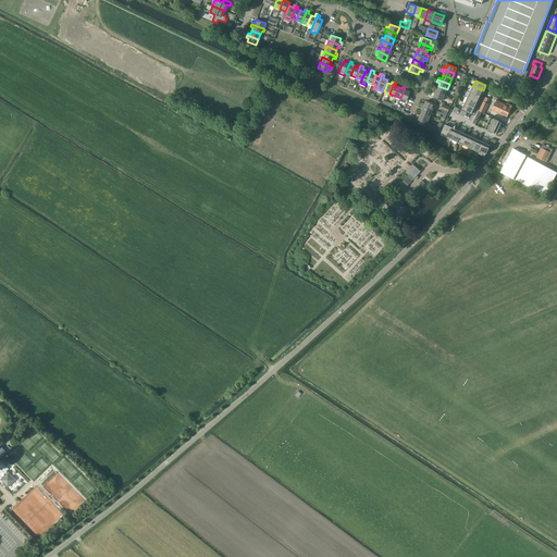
[(447,89),(438,86),(436,89),(434,88),(433,90),(445,95),(447,89)]
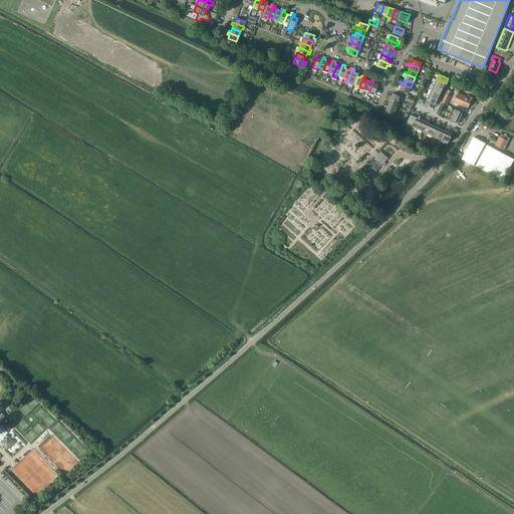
[(443,88),(446,83),(436,79),(434,84),(443,88)]
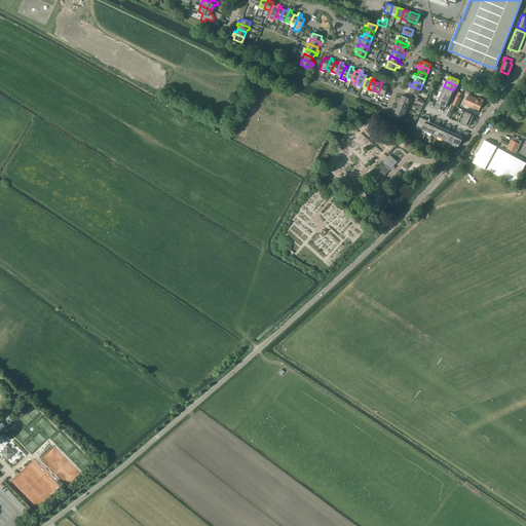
[(383,96),(387,86),(383,85),(384,83),(382,82),(378,92),(383,96)]
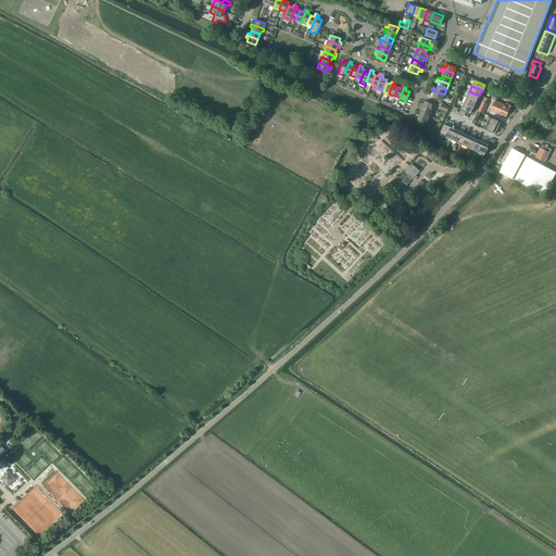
[(442,100),(444,95),(432,90),(431,92),(434,93),(432,97),(442,100)]
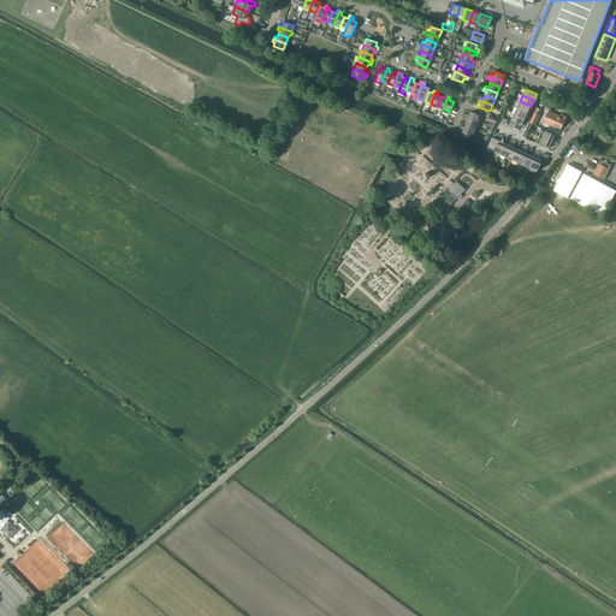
[(517,107),(528,113),(531,106),(520,101),(516,100),(514,106),(517,107)]
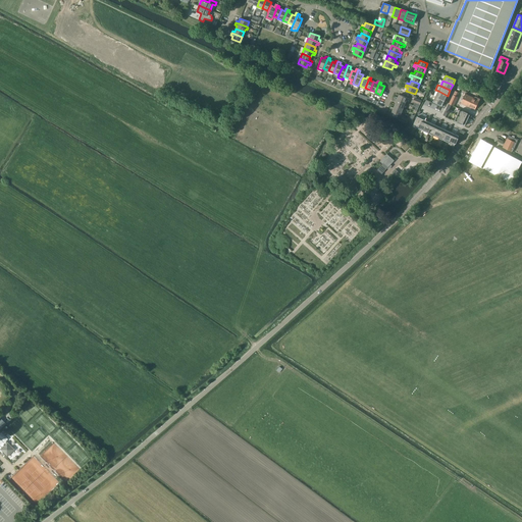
[(445,101),(448,96),(438,91),(435,96),(445,101)]
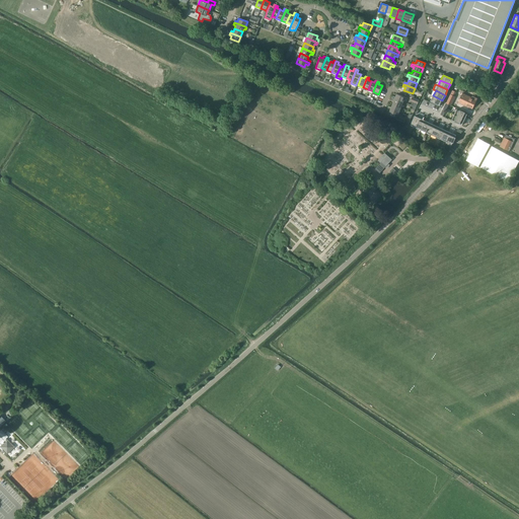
[(473,98),(462,93),(458,102),(468,107),(469,106),(472,108),(477,98),(473,97),(473,98)]
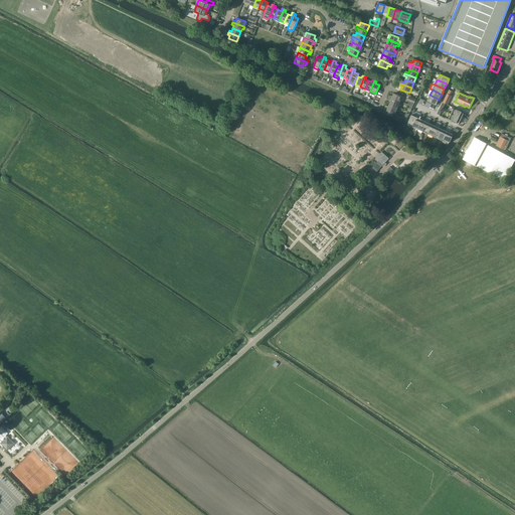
[(402,97),(393,94),(392,97),(390,96),(389,98),(399,102),(402,97)]
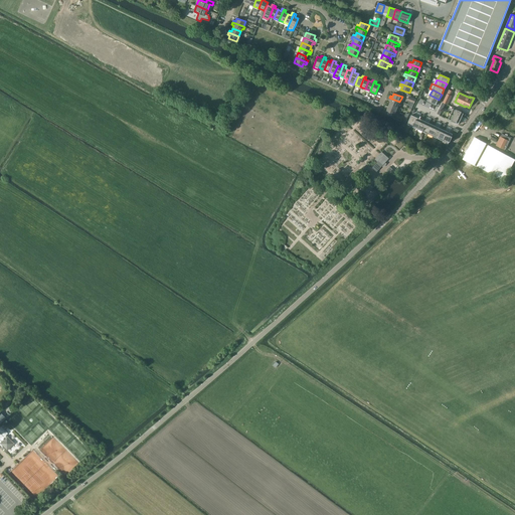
[(444,103),(448,105),(452,96),(448,94),(444,103)]
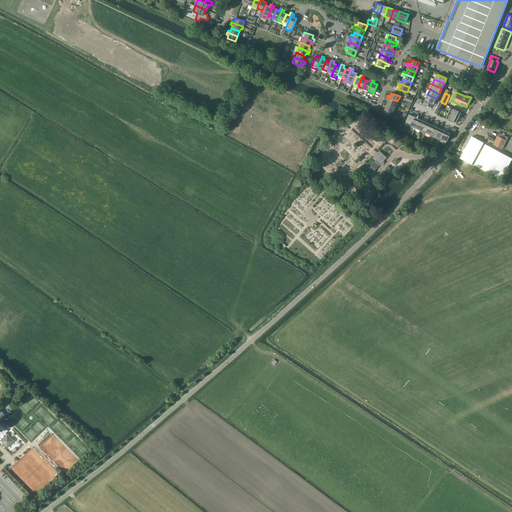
[(427,94),(424,100),(434,105),(436,99),(427,94)]
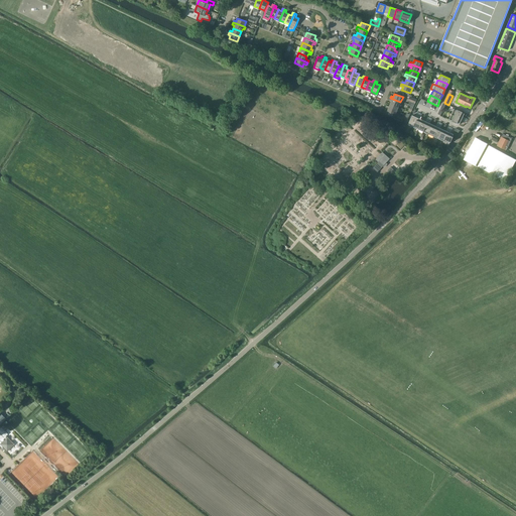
[(411,106),(413,107),(415,104),(416,100),(417,99),(410,97),(408,101),(410,102),(409,105),(411,106)]
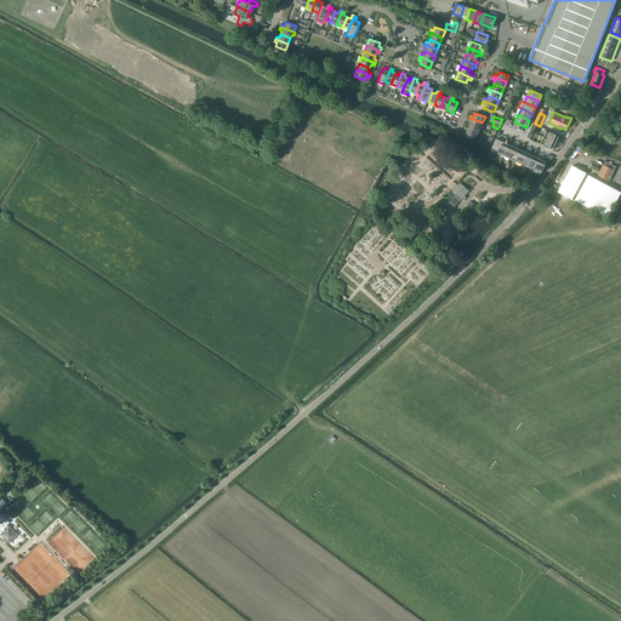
[(479,129),(482,123),(469,118),(468,120),(471,121),(469,125),(479,129)]
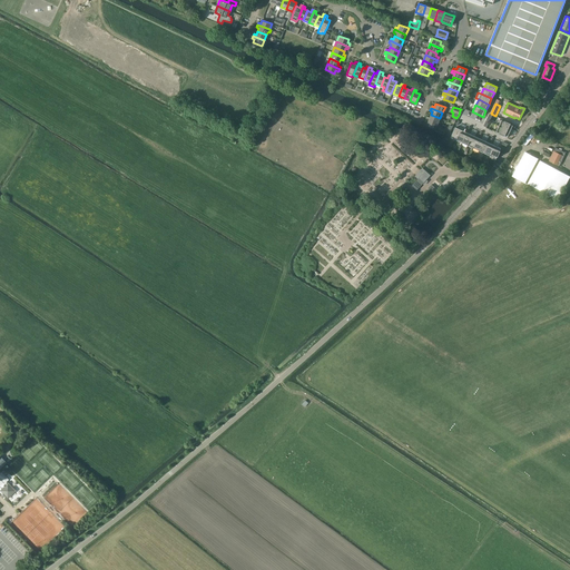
[(440,118),(431,115),(430,118),(426,117),(425,119),(438,124),(440,118)]
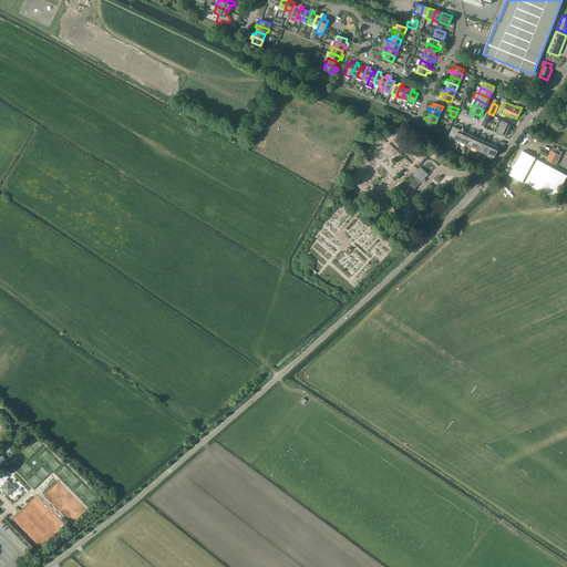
[(433,129),(435,123),(423,119),(423,121),(425,122),(424,125),(433,129)]
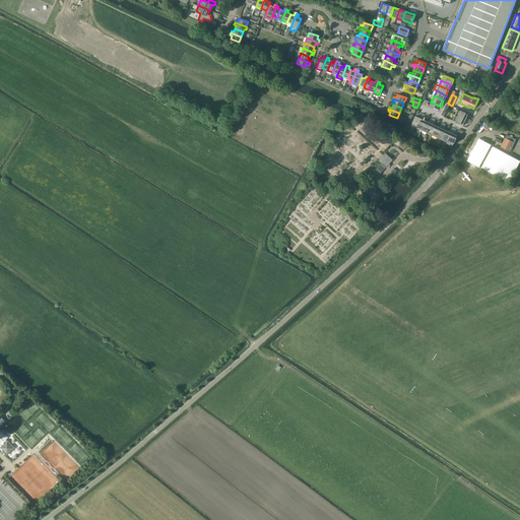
[(458,110),(455,115),(465,120),(468,114),(466,113),(461,110),(460,111),(458,110)]
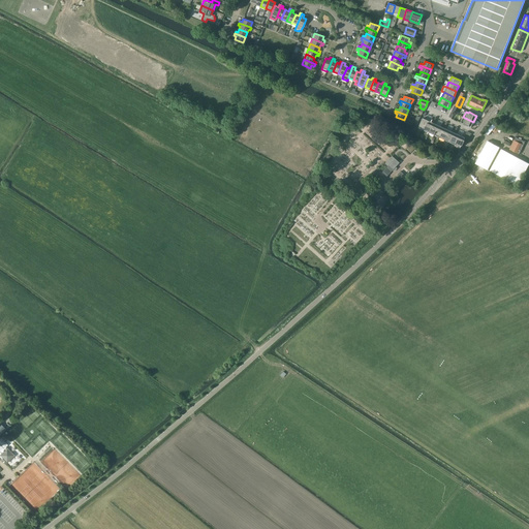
[(463,117),(461,122),(463,123),(463,124),(469,127),(469,126),(471,127),(473,122),(463,117)]
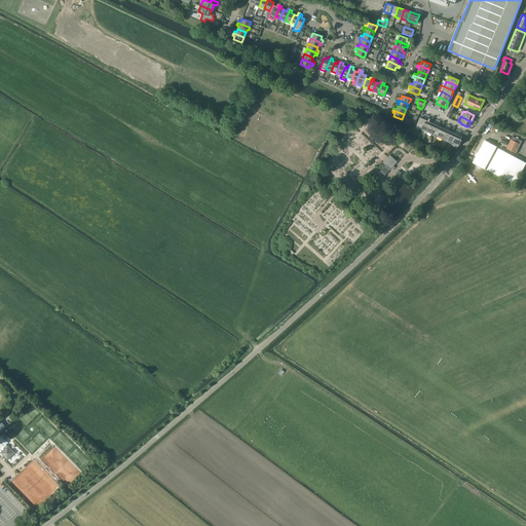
[(420,117),(416,126),(421,129),(425,120),(421,117),(420,117)]
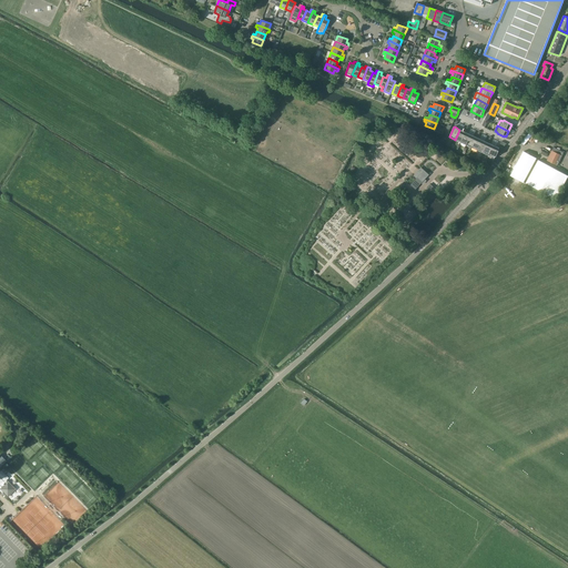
[(459,130),(455,140),(460,142),(466,132),(459,130)]
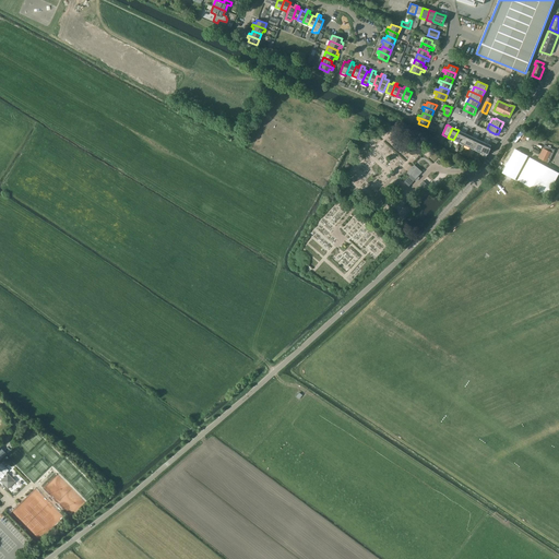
[(459,130),(453,140),(459,142),(464,132),(459,130)]
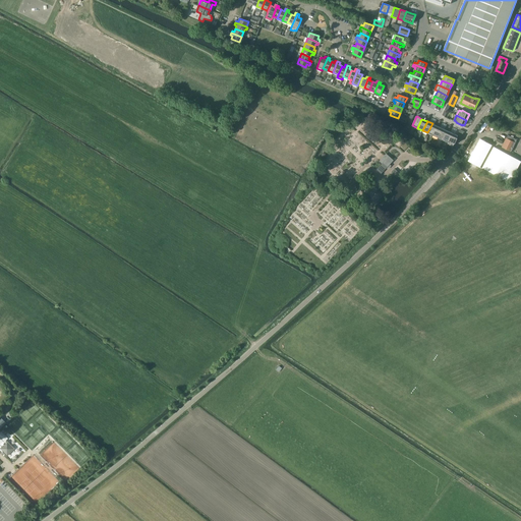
[(432,123),(427,132),(433,135),(438,126),(432,123)]
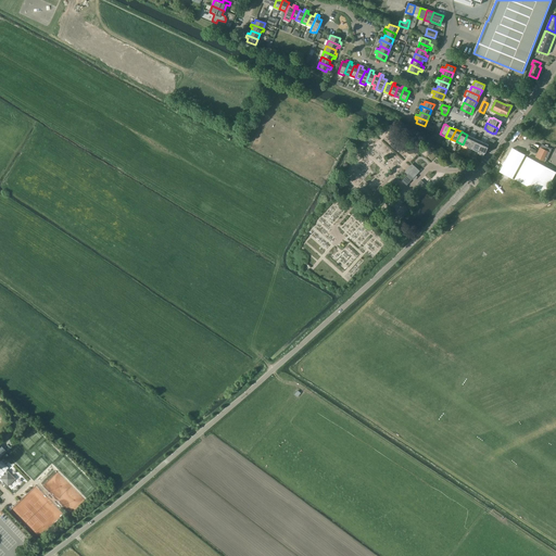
[(467,135),(463,144),(468,147),(472,137),(467,135)]
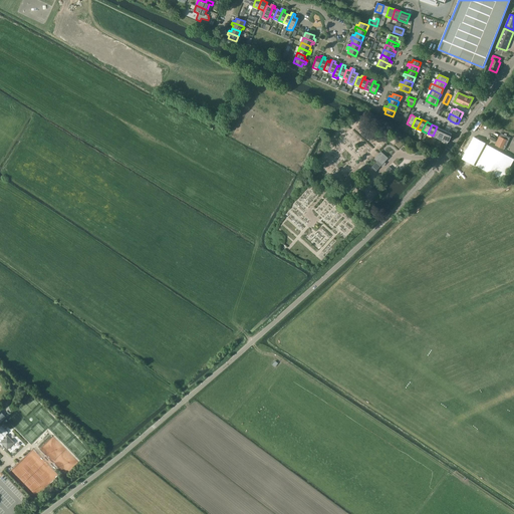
[(437,126),(433,136),(438,139),(442,129),(437,126)]
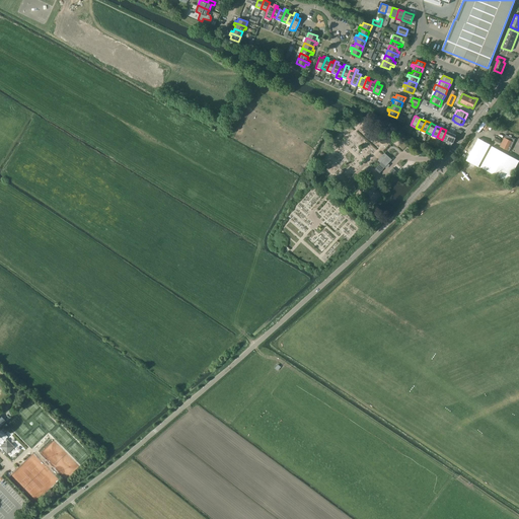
[(446,130),(442,140),(447,142),(451,133),(446,130)]
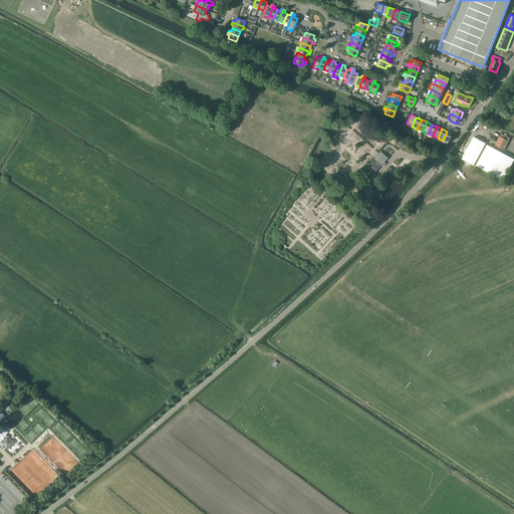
[(443,141),(442,143),(447,145),(449,142),(452,137),(451,136),(452,134),(447,132),(443,141)]
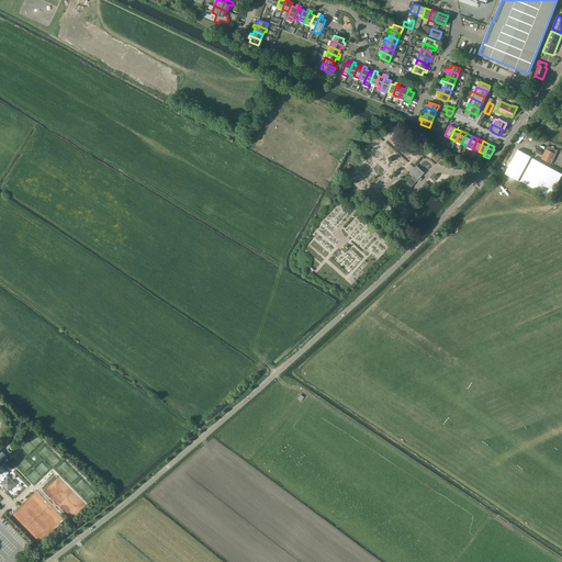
[(542,159),(551,164),(555,154),(558,150),(553,148),(551,146),(551,147),(548,146),(547,149),(542,159)]
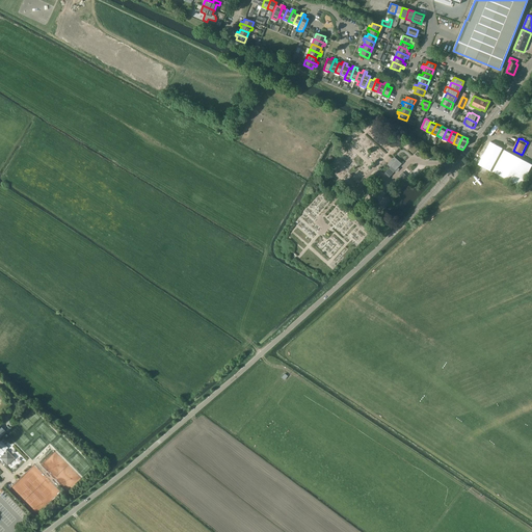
[(493,171),(504,150),(490,142),(485,152),(480,163),(479,164),(493,171)]
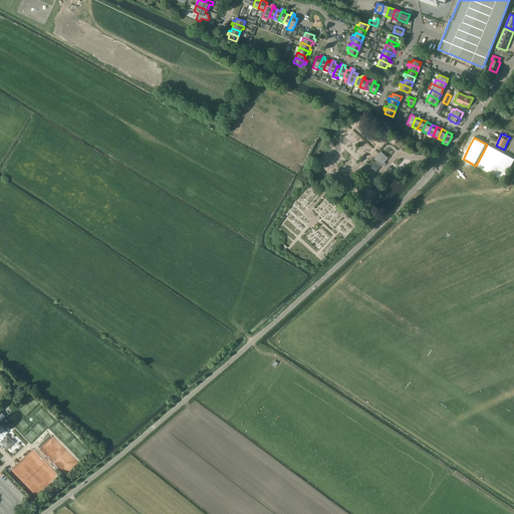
[(513,159),(488,145),(477,166),(502,180),(503,180),(513,160),(513,159)]
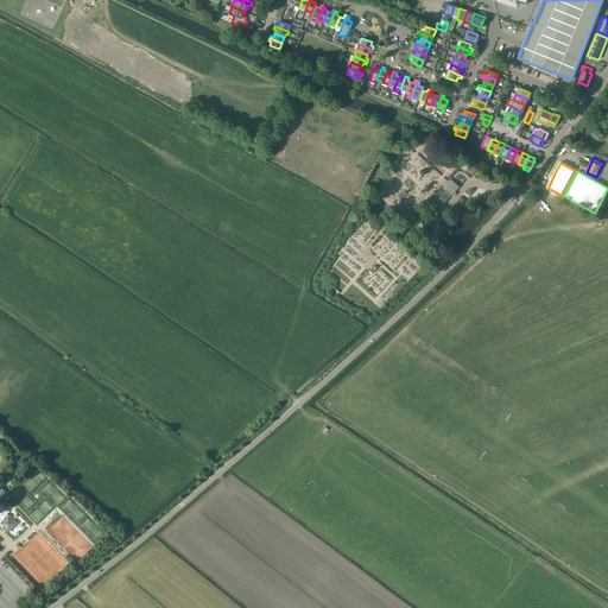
[(454,191),(455,191),(458,187),(454,183),(450,181),(443,188),(447,191),(441,198),(444,202),(451,195),(453,197),(456,194),(454,191)]
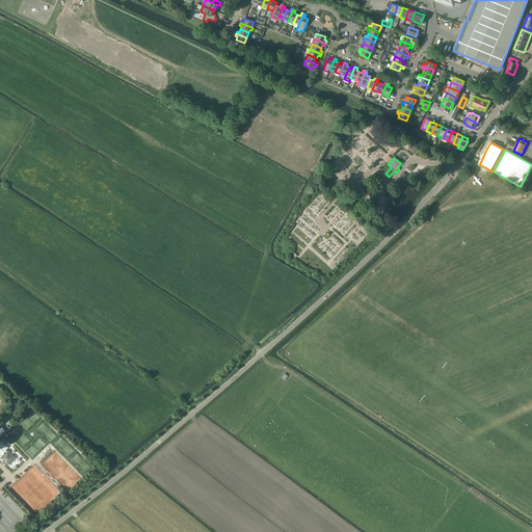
[(6,441),(4,439),(3,439),(1,441),(0,441),(0,462),(2,464),(5,462),(7,464),(14,458),(5,450),(7,448),(4,444),(6,441)]
